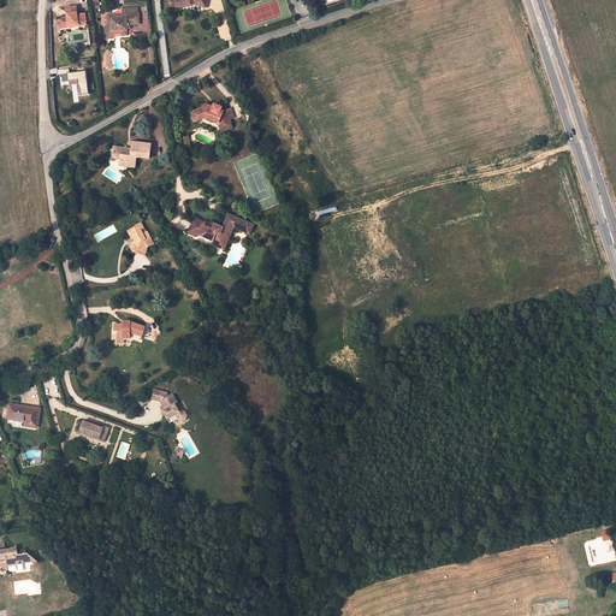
[(84,27),(83,16),(76,17),(75,9),(64,10),(65,19),(57,21),(58,27),(66,25),(67,29),(84,27)]
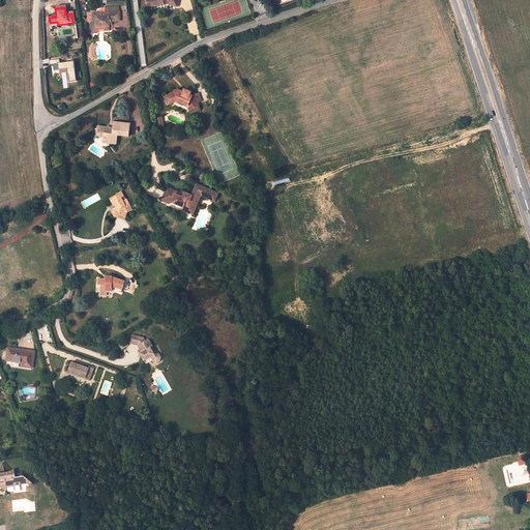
[(119,19),(118,11),(104,12),(104,17),(98,18),(97,12),(90,12),(92,25),(89,26),(90,32),(93,34),(98,33),(97,30),(105,29),(105,31),(108,30),(110,29),(109,23),(111,23),(111,22),(117,21),(119,19)]
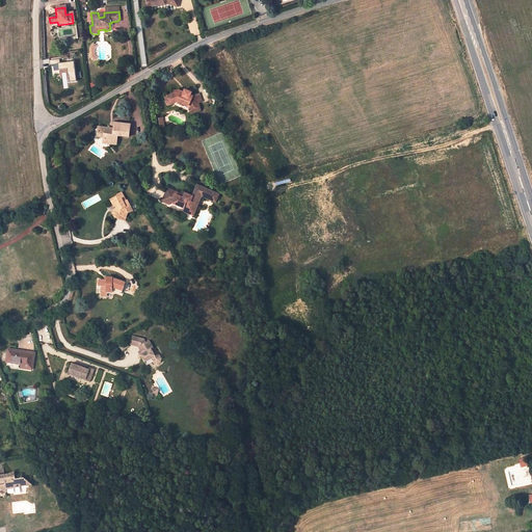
[(90,60),(98,58),(96,44),(88,46),(90,60)]
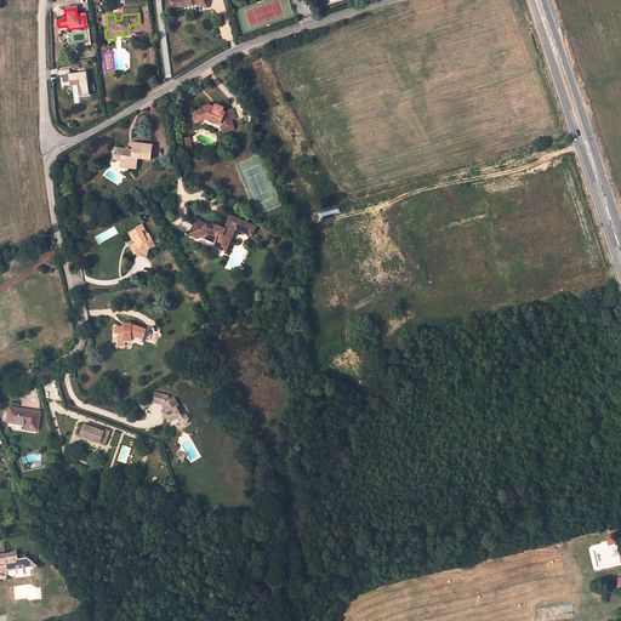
[(78,80),(80,95),(98,92),(97,86),(95,86),(93,70),(69,73),(69,69),(58,70),(58,74),(67,74),(68,81),(78,80)]
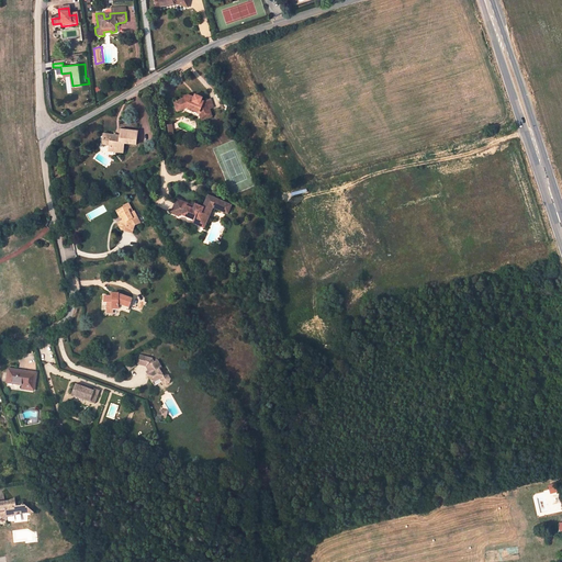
[(175,102),(178,111),(188,108),(199,112),(202,120),(212,116),(209,109),(214,108),(211,99),(203,102),(201,101),(202,98),(195,94),(194,98),(188,96),(181,98),(182,100),(175,102)]
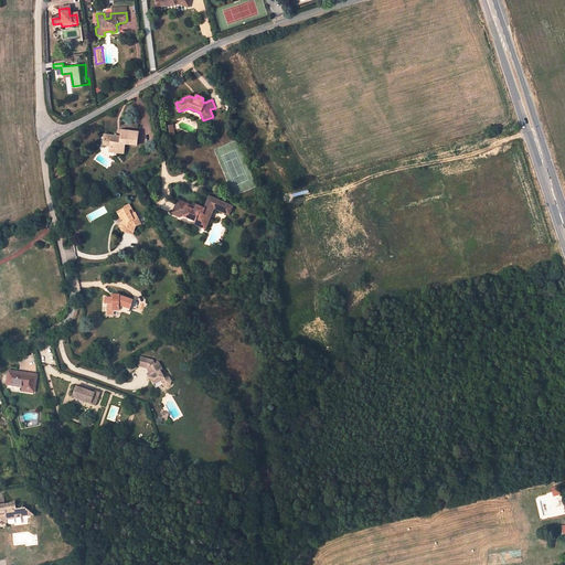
[(125,144),(137,146),(138,132),(121,130),(120,137),(105,135),(104,145),(110,145),(109,147),(116,148),(116,152),(123,153),(125,144)]
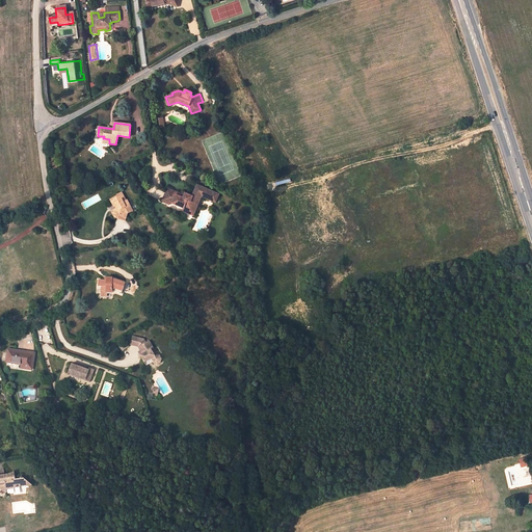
[(171,204),(183,209),(193,213),(202,196),(215,203),(219,194),(196,184),(191,196),(185,193),(184,194),(183,197),(182,197),(165,190),(163,194),(161,200),(168,203),(169,201),(173,202),(171,204)]
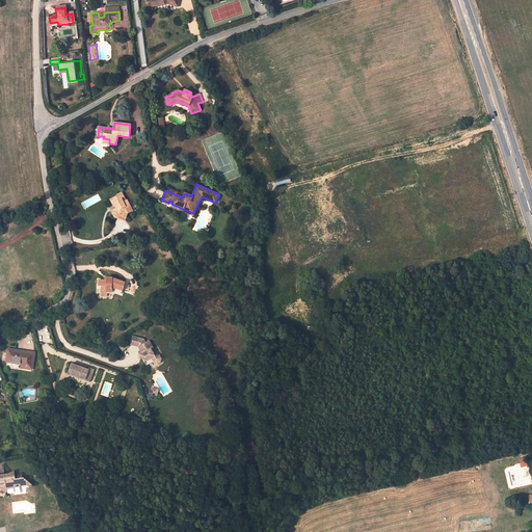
[(165,190),(182,197),(183,197),(184,194),(167,187),(165,190)]
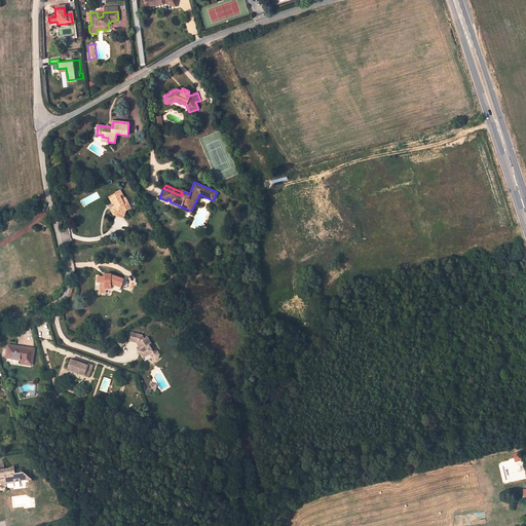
[(124,197),(120,189),(115,192),(116,193),(110,196),(114,203),(116,202),(117,204),(113,208),(114,211),(120,213),(119,215),(123,216),(127,209),(124,204),(129,201),(126,196),(124,197)]
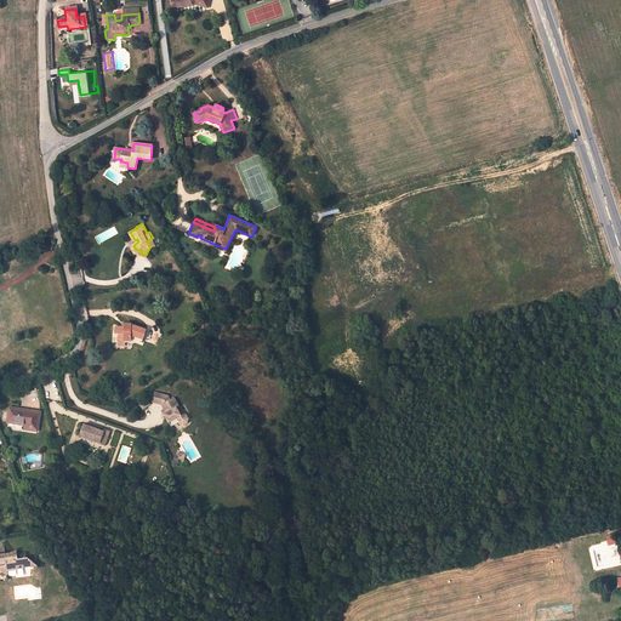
[(144,257),(146,255),(141,254),(142,251),(135,249),(134,245),(130,246),(135,254),(144,257)]
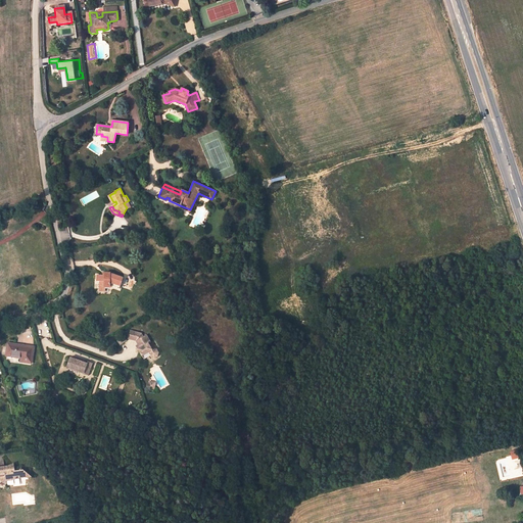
[(69,229),(61,230),(62,240),(69,239),(69,229)]
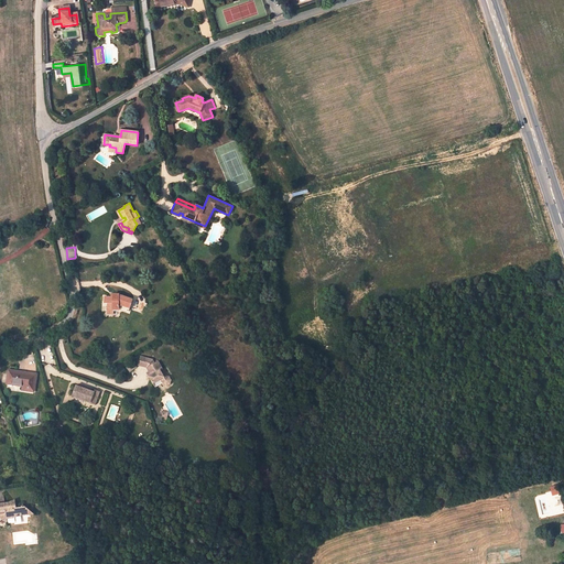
[(130,311),(133,300),(119,295),(120,294),(114,294),(114,297),(105,296),(105,303),(108,304),(108,311),(114,311),(114,310),(120,311),(120,308),(130,311)]
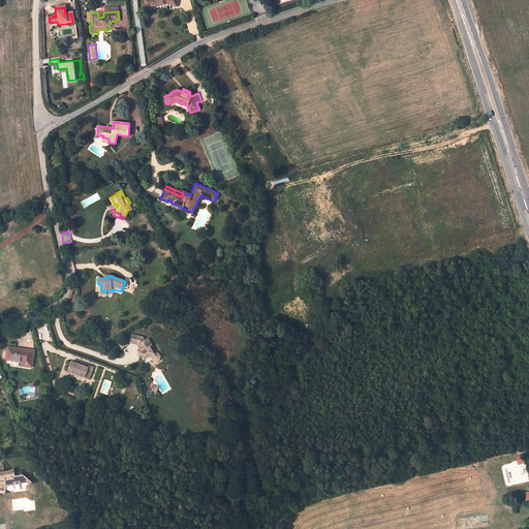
[(142,353),(147,364),(153,361),(154,362),(158,363),(162,361),(163,358),(159,352),(157,352),(155,353),(149,344),(151,343),(149,339),(146,340),(144,337),(132,334),(130,342),(139,345),(141,348),(143,352),(142,353)]
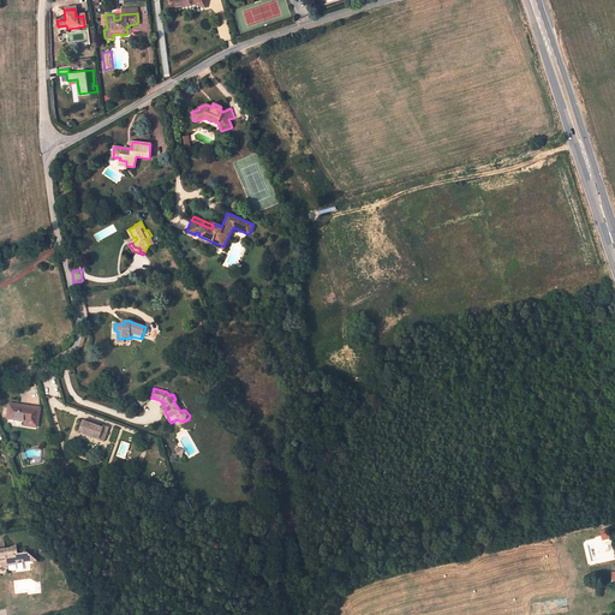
[(24,424),(36,425),(39,408),(10,404),(7,418),(25,421),(24,424)]
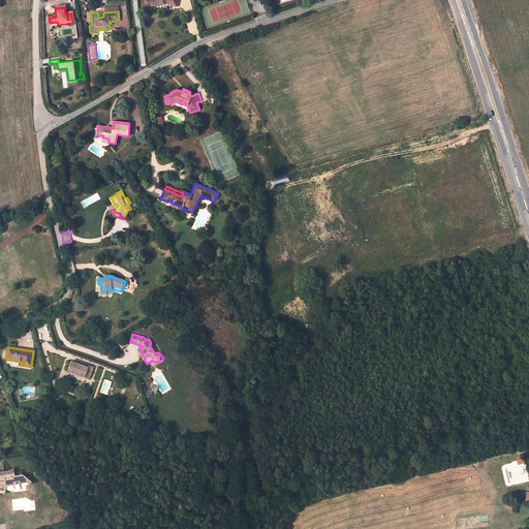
[(68,372),(84,378),(85,379),(87,374),(91,375),(94,368),(89,366),(88,369),(71,362),(68,372)]
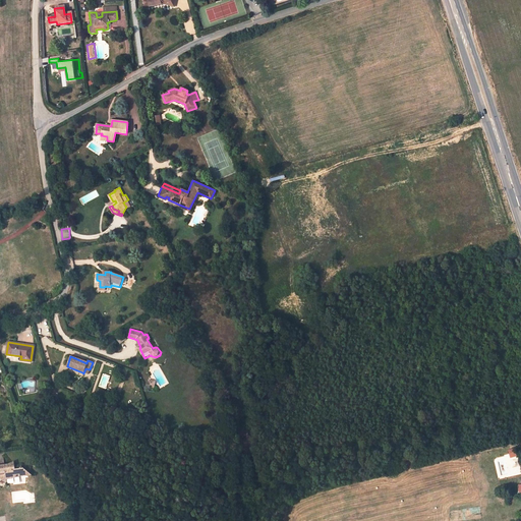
[(516,457),(515,449),(508,450),(510,458),(516,457)]
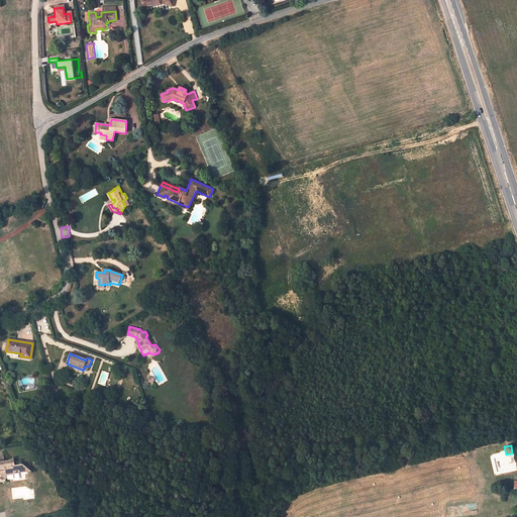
[(0,468),(0,471),(1,472),(1,473),(2,473),(3,474),(15,472),(18,468),(21,470),(22,470),(23,470),(25,470),(26,470),(29,467),(21,460),(19,463),(17,463),(15,462),(14,456),(6,458),(0,458),(0,468)]
